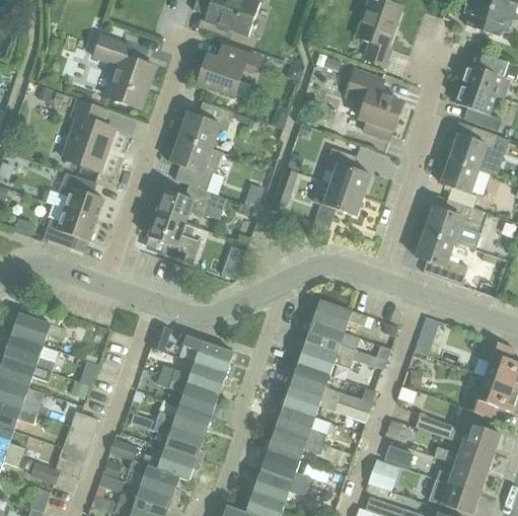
[(204,20),(247,35),(260,1),(256,0),(196,0),(193,10),(206,14),(204,20)]
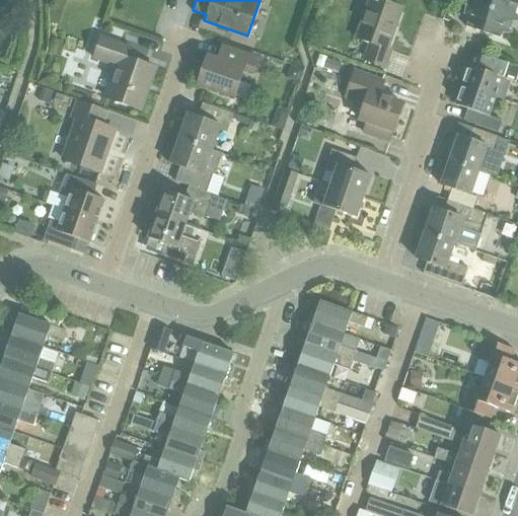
[(386,46),(400,5),(386,0),(368,0),(356,35),(369,41),(363,58),(384,65),(391,48),(386,46)]
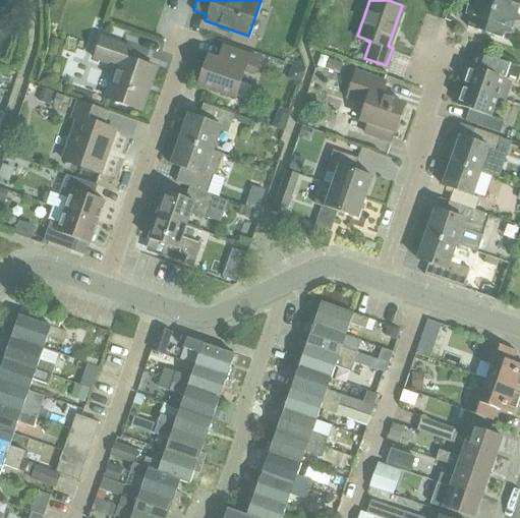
[(513,24),(519,5),(519,3),(511,0),(469,0),(467,8),(472,10),(468,22),(504,35),(508,22),(513,24)]
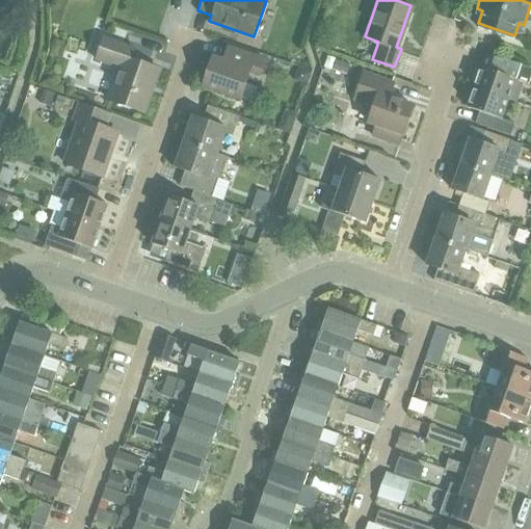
[(109,100),(142,111),(158,67),(130,57),(134,46),(103,35),(96,58),(120,67),(109,100)]
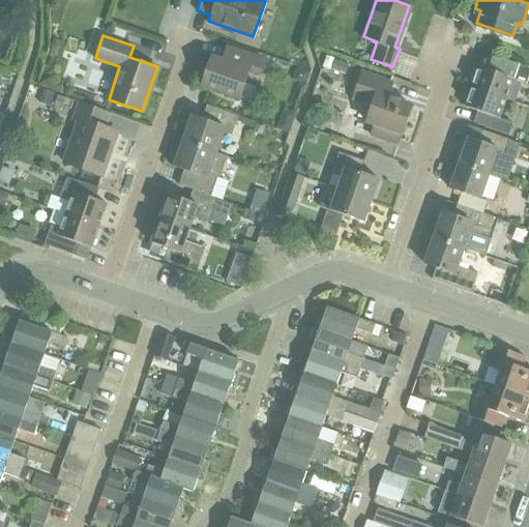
[(258,72),(263,58),(228,46),(223,58),(212,54),(201,84),(239,97),(248,69),(258,72)]
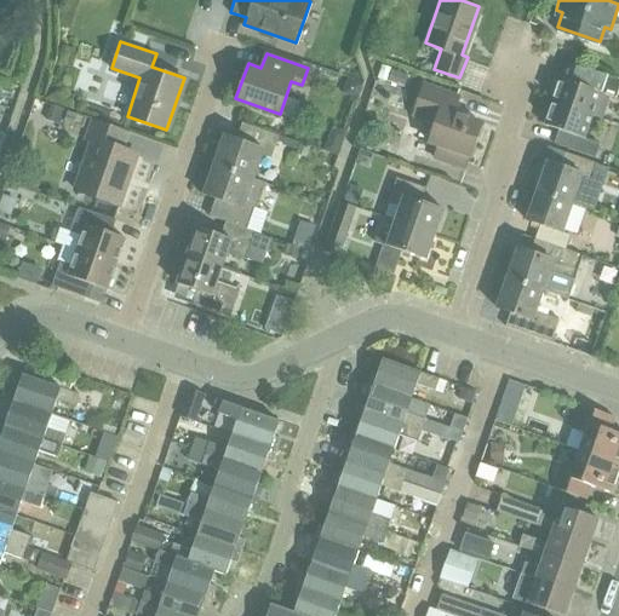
[(562,75),(554,98),(594,113),(603,116),(612,93),(617,95),(618,87),(618,75),(582,67),(577,80),(562,75)]
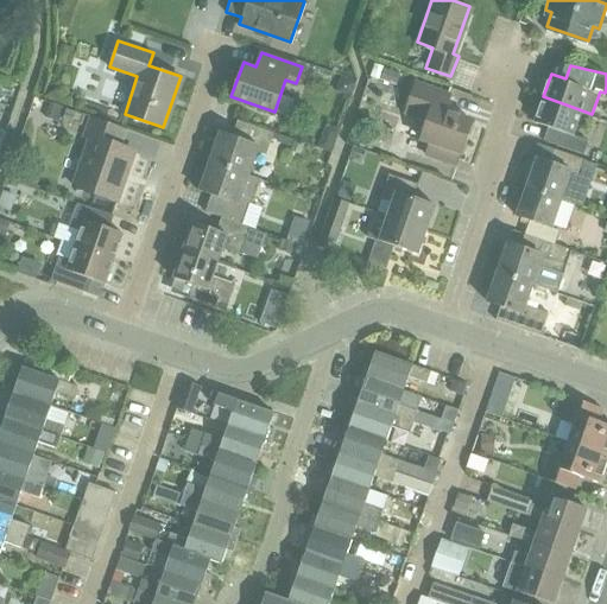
[(416,81),(405,109),(428,118),(421,138),(429,140),(425,153),(455,163),(459,151),(461,152),(478,102),(416,81)]
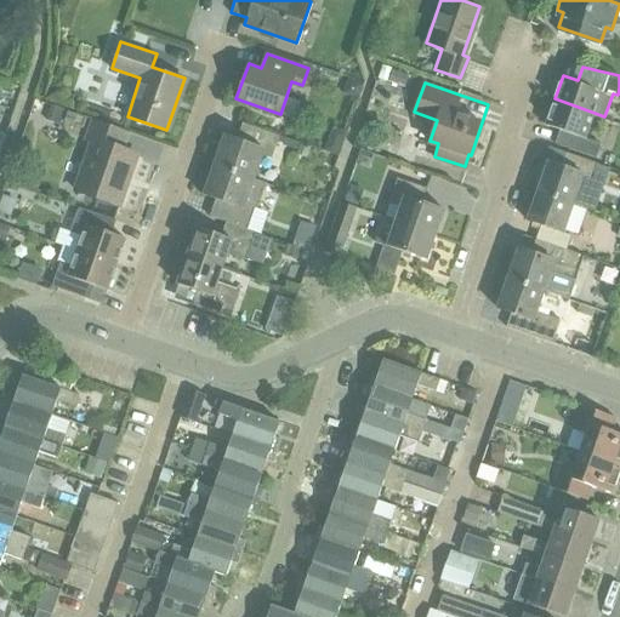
[(595,113),(555,98),(546,121),(561,127),(556,141),(596,156),(602,141),(586,136),(595,113)]
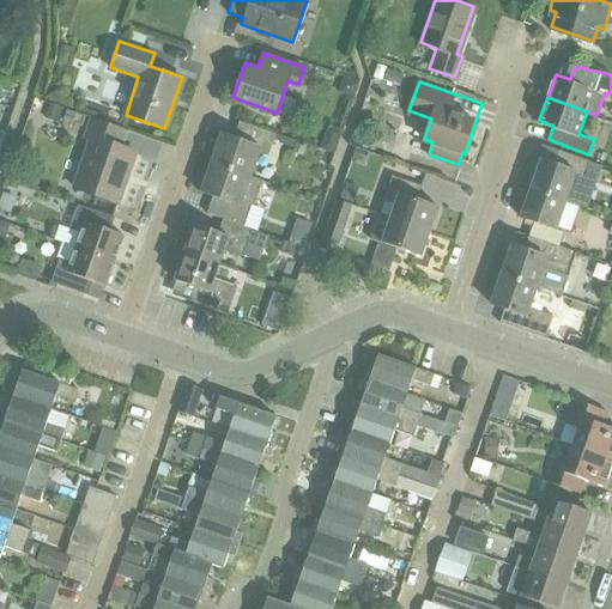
[(74,187),(117,201),(134,152),(120,147),(126,128),(91,116),(84,135),(91,138),(74,187)]
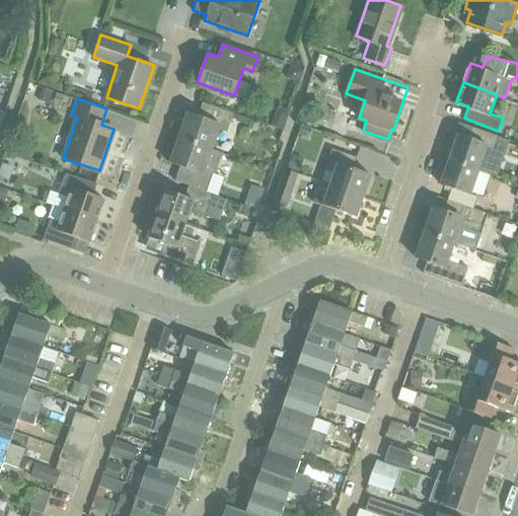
[(188,113),(178,137),(213,148),(220,128),(227,131),(233,113),(202,101),(197,116),(188,113)]
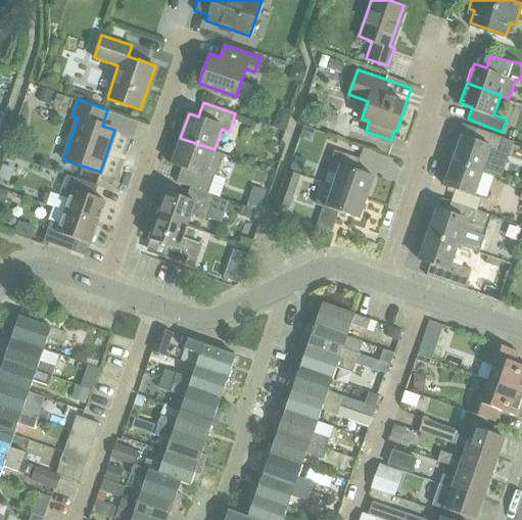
[(462,134),(453,159),(483,170),(490,172),(503,136),(476,127),(473,137),(462,134)]
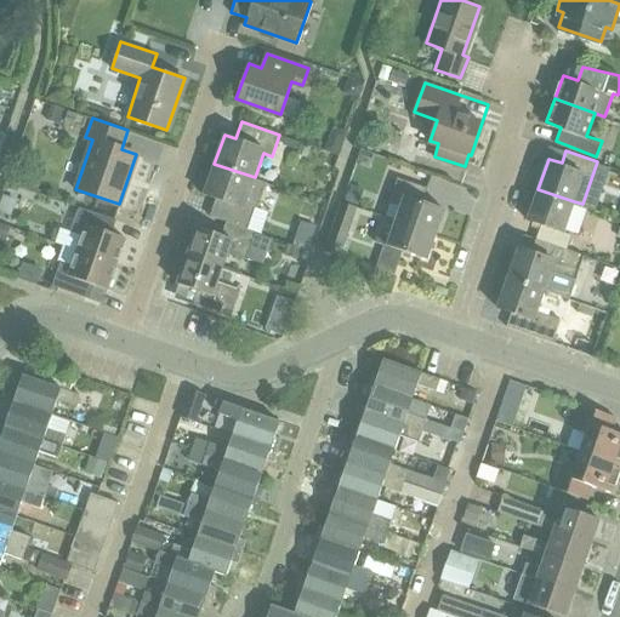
[(214,164),(204,193),(216,198),(210,215),(226,220),(246,228),(254,206),(256,206),(266,181),(255,177),(214,164)]
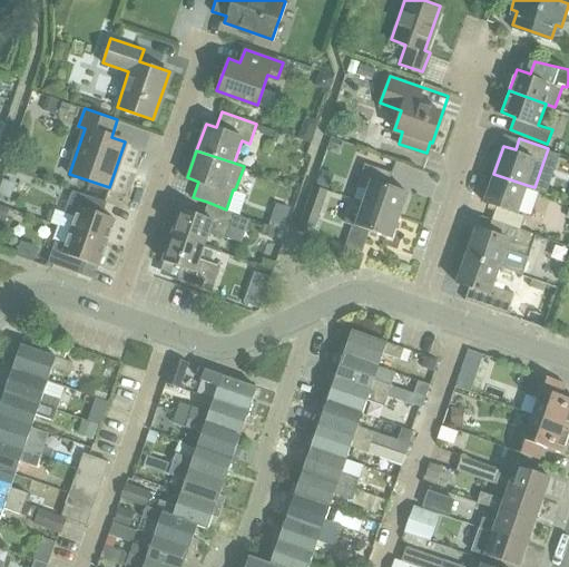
[(368,187),(363,201),(400,214),(408,191),(388,184),(392,172),(364,162),(356,184),(368,187)]
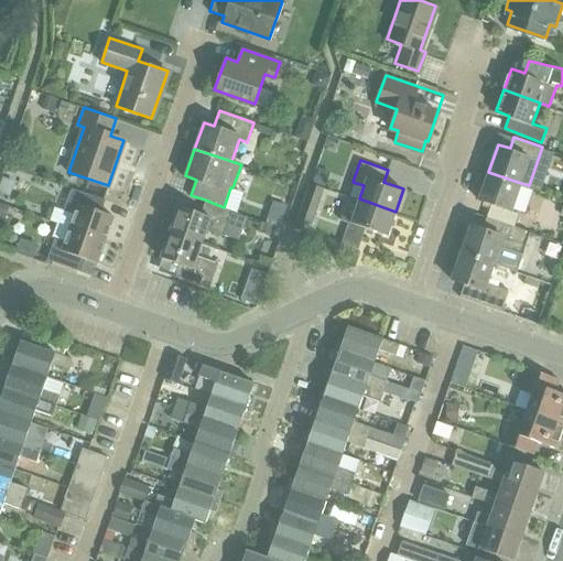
[(15,186),(22,166),(9,162),(1,182),(15,186)]
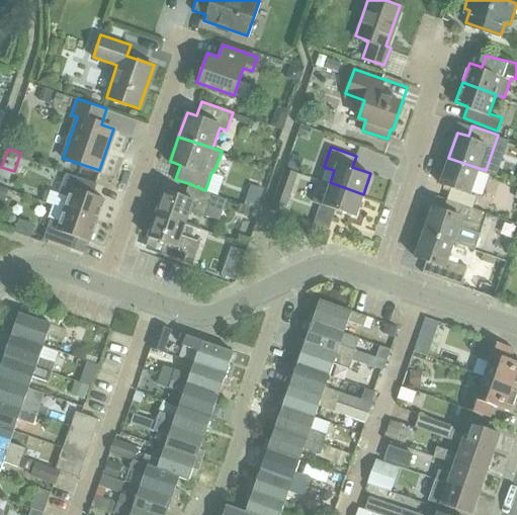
[(292,153),(287,166),(298,170),(304,157),(292,153)]
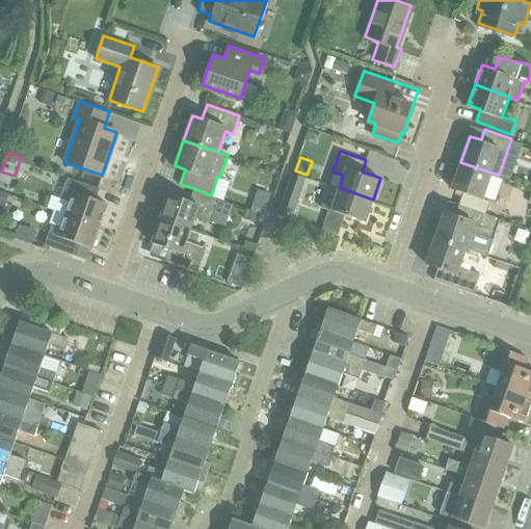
[(462,190),(458,202),(485,211),(489,201),(483,199),(492,173),(460,162),(452,187),(462,190)]
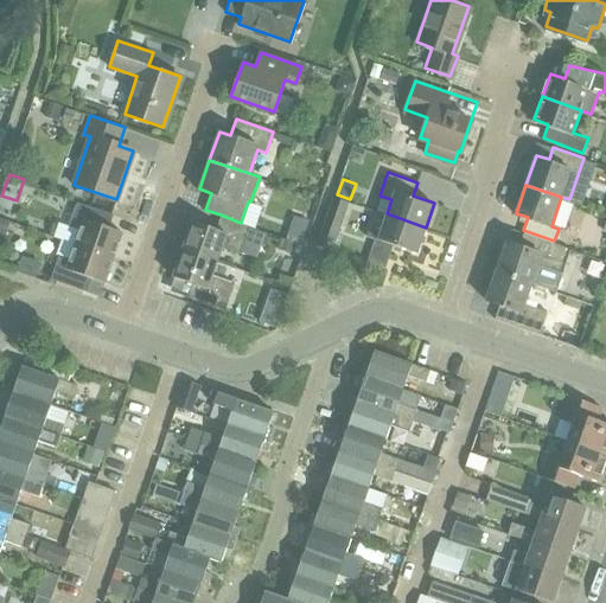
[(335,196),(327,215),(317,244),(331,249),(349,201),(335,196)]
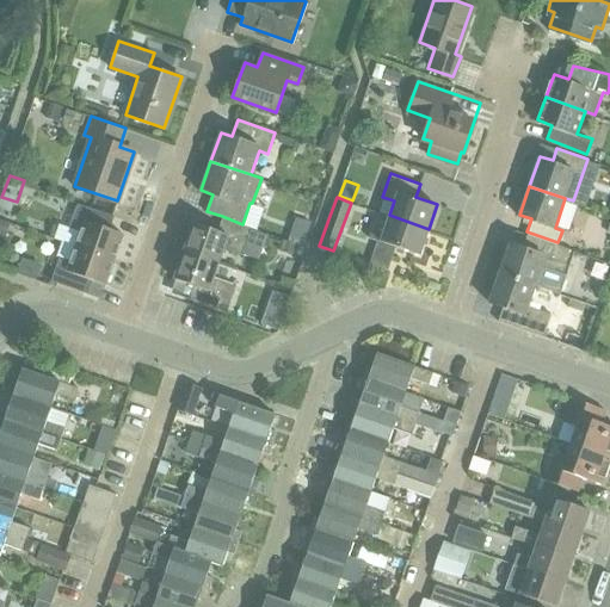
[(81,230),(76,245),(114,258),(123,233),(110,228),(114,216),(78,203),(69,227),(81,230)]
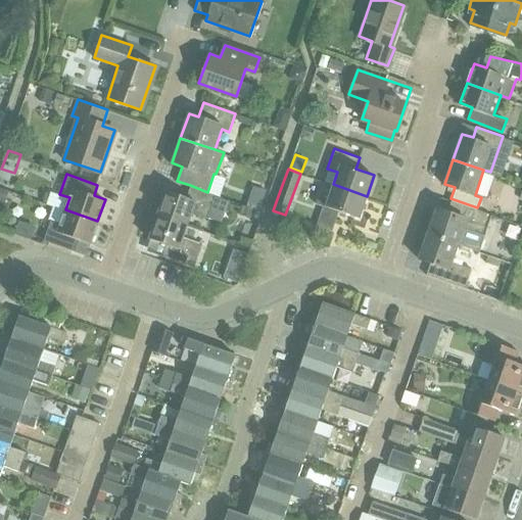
[(367,196),(333,184),(328,197),(319,193),(315,202),(360,218),(367,196)]
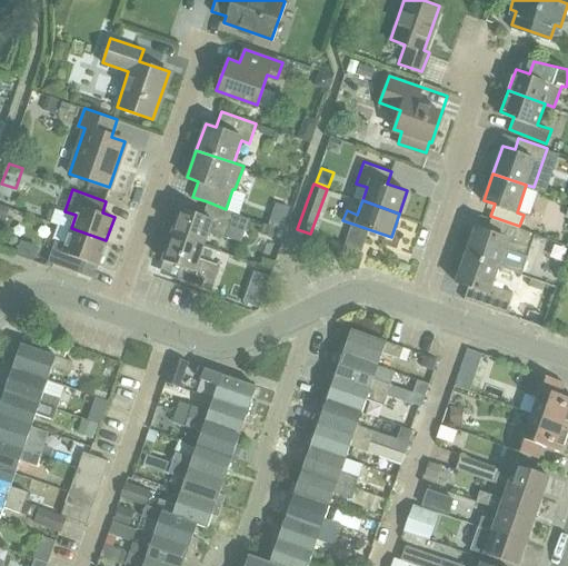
[(179,207),(170,234),(203,245),(208,231),(225,237),(233,211),(226,209),(207,201),(202,215),(179,207)]
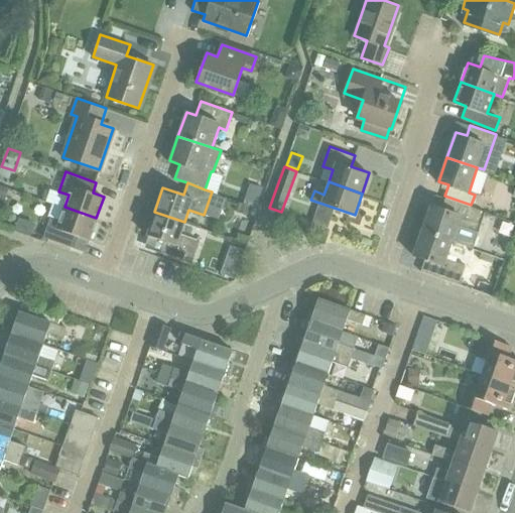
[(250,182),(245,199),(260,204),(265,187),(250,182)]
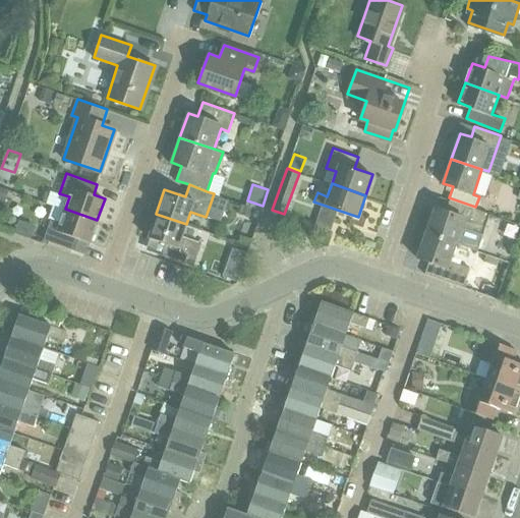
[(435,206),(425,231),(457,242),(463,225),(482,232),(489,212),(475,207),(449,197),(445,210),(435,206)]
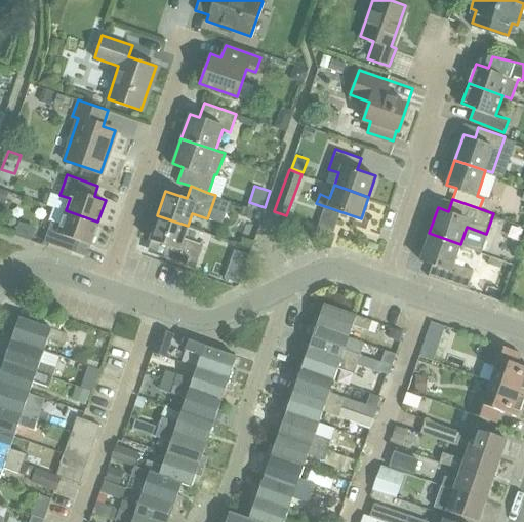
[(97,222),(66,210),(61,224),(51,219),(43,240),(74,251),(78,240),(90,244),(97,222)]
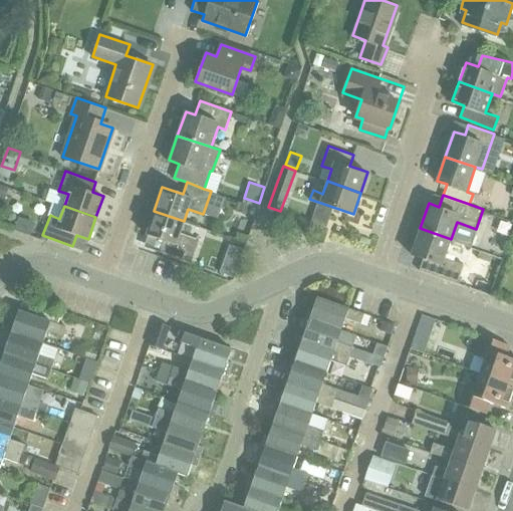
[(184,221),(154,211),(146,234),(167,241),(163,252),(191,261),(198,240),(180,234),(184,221)]
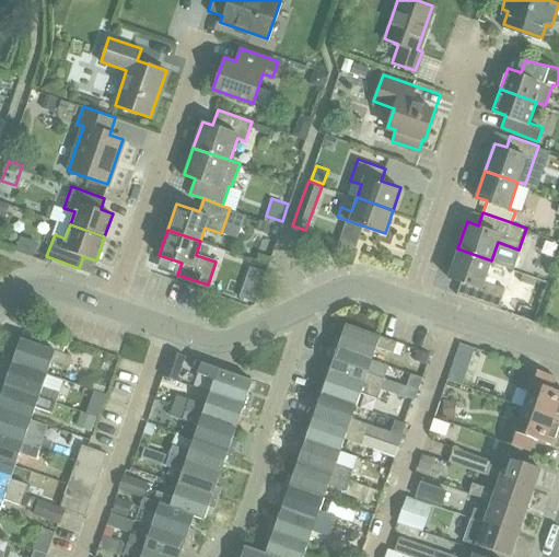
[(491,260),(457,248),(449,275),(461,279),(456,293),(497,308),(505,286),(485,279),(491,260)]
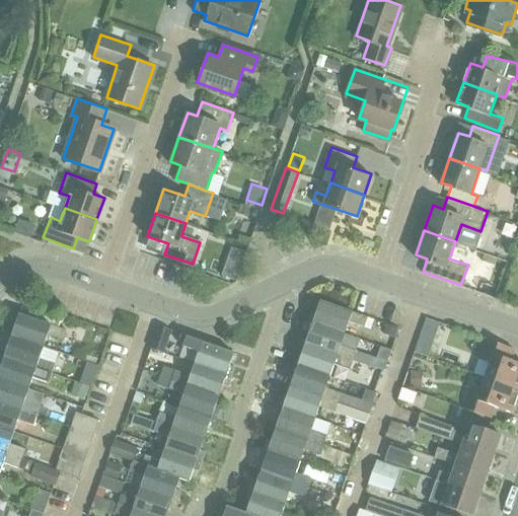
[(362,242),(372,246),(374,240),(364,237),(362,242)]
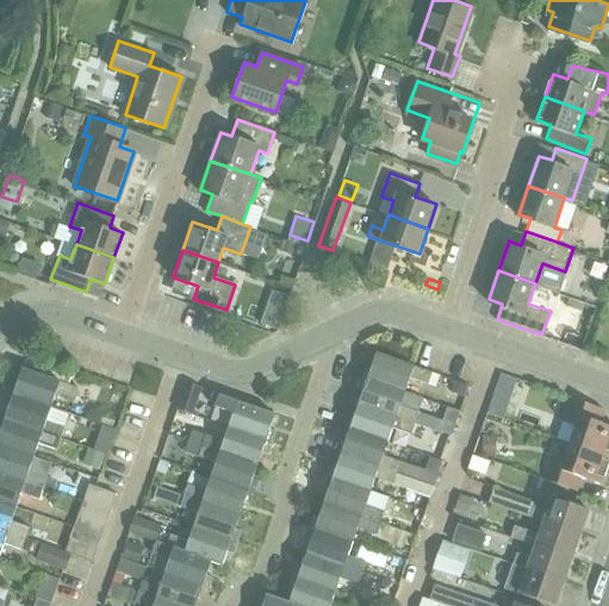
[(365,364),(361,375),(404,389),(409,376),(428,382),(432,370),(412,364),(414,364),(377,351),(372,367),(365,364)]
